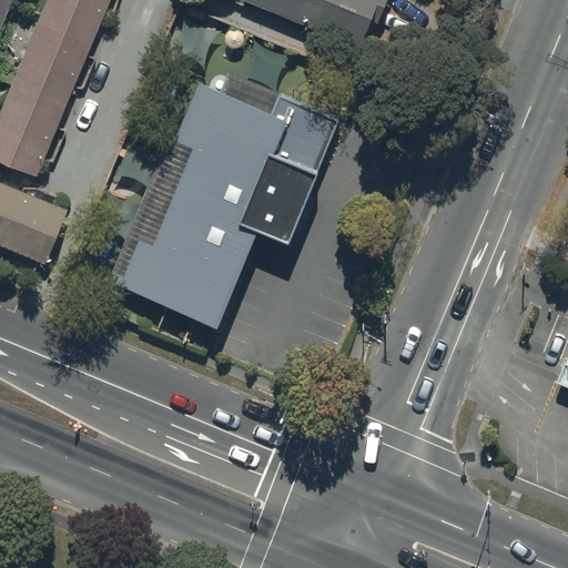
[(117,0),(53,0),(0,127),(0,161),(41,180),(117,0)]
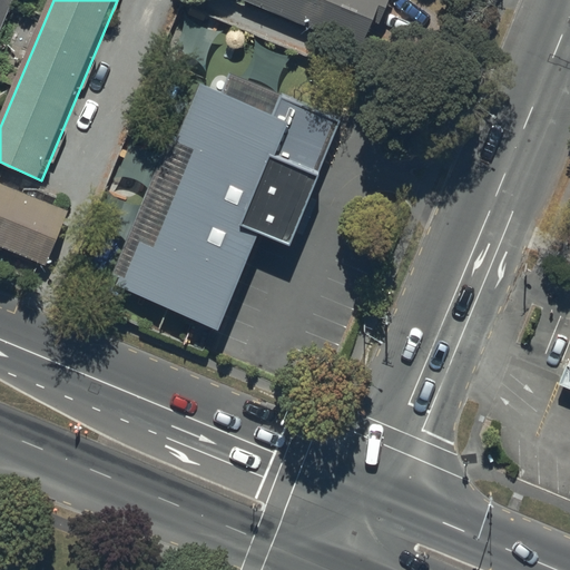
[(0,0),(0,38),(16,0),(0,0)]
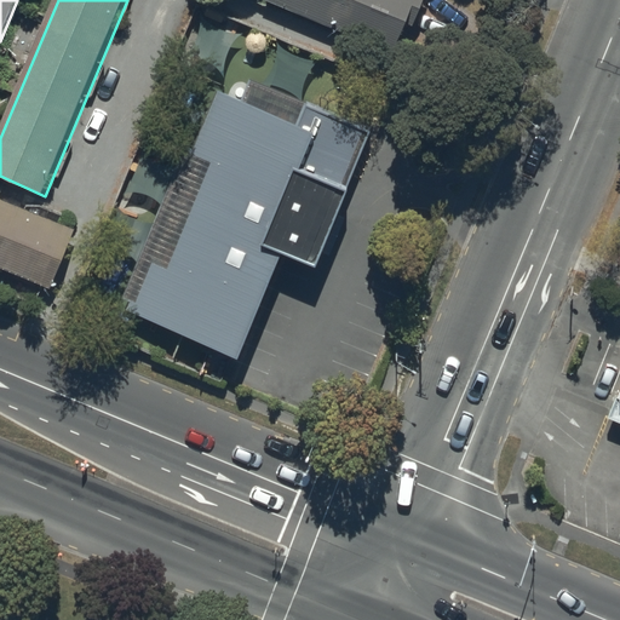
[(262,0),(396,56),(409,24),(414,27),(424,0),(262,0)]
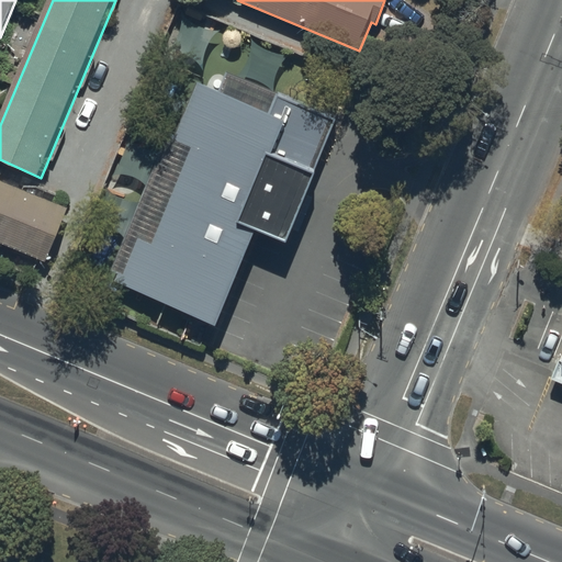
[(336,116),(229,68),(221,89),(201,80),(178,134),(170,131),(112,269),(119,271),(115,281),(216,324),(256,231),(283,243),(336,116)]
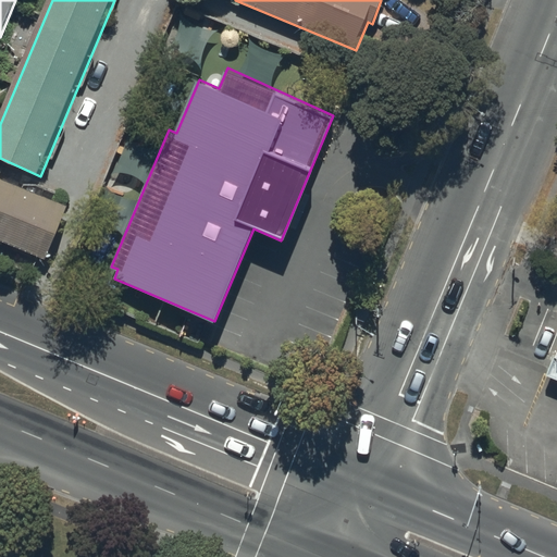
[(0,180),(0,240),(49,261),(70,209),(0,180)]
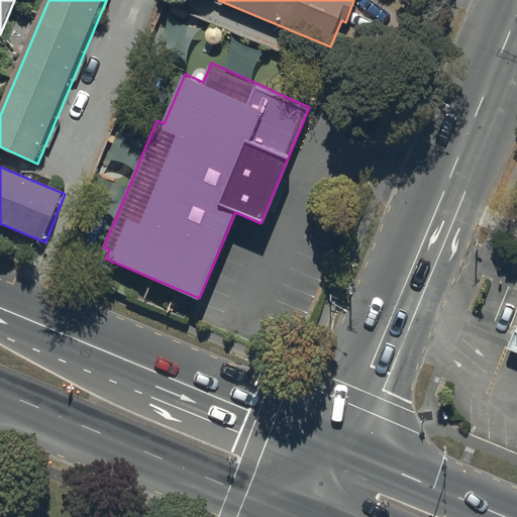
All buildings are outlined.
